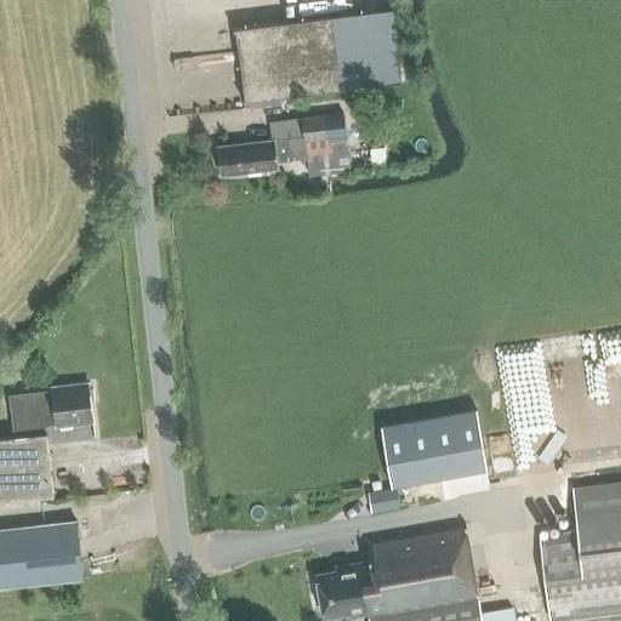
[(240,102),(340,90),(331,17),(231,30),(240,102)]
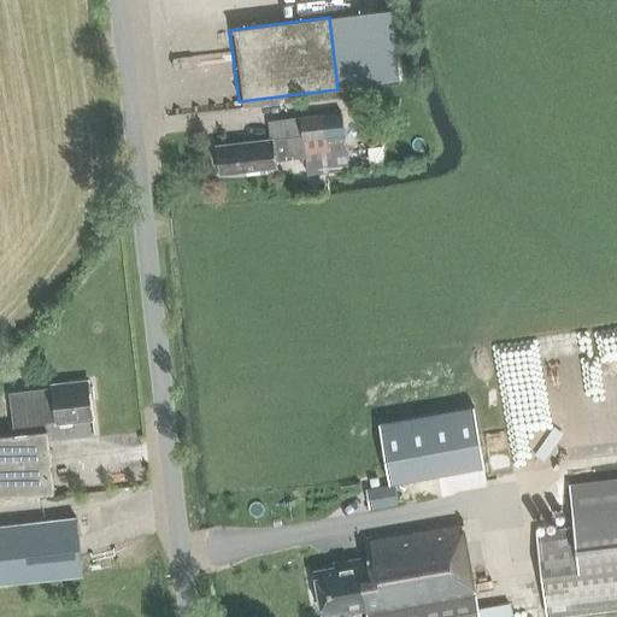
[(271,139),(241,142),(241,146),(217,150),(221,171),(246,168),(246,171),(275,168),(274,157),(287,154),(288,159),(305,157),(330,153),(325,113),(299,117),(269,122),(271,139)]
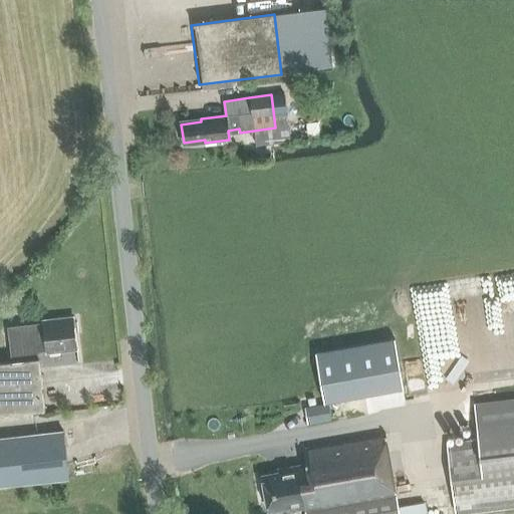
[(11,361),(0,361),(0,415),(44,410),(38,358),(36,358),(35,351),(45,350),(45,351),(48,350),(48,353),(76,350),(72,315),(40,319),(40,322),(31,323),(32,327),(7,330),(11,361)]
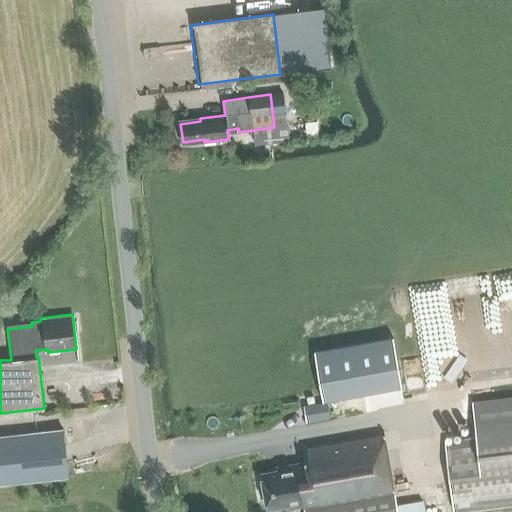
[(401,363),(322,377),(327,403),(303,407),(305,421),(409,404),(401,363)]
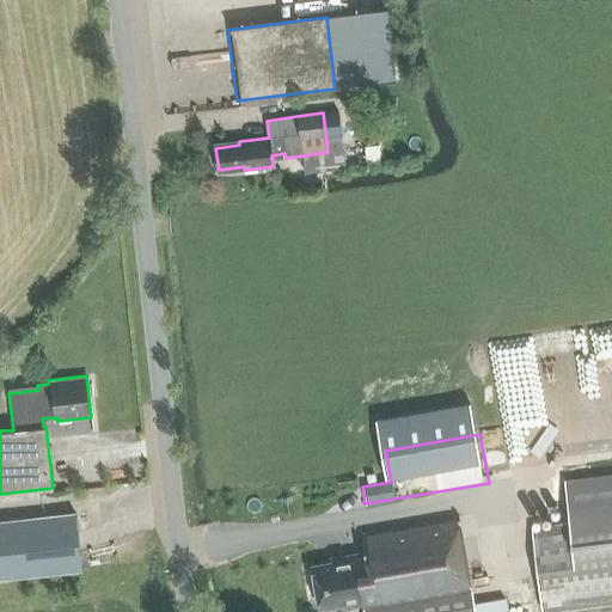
[(569,522),(532,527),(542,610),(611,600),(611,476),(564,482),(569,522)]
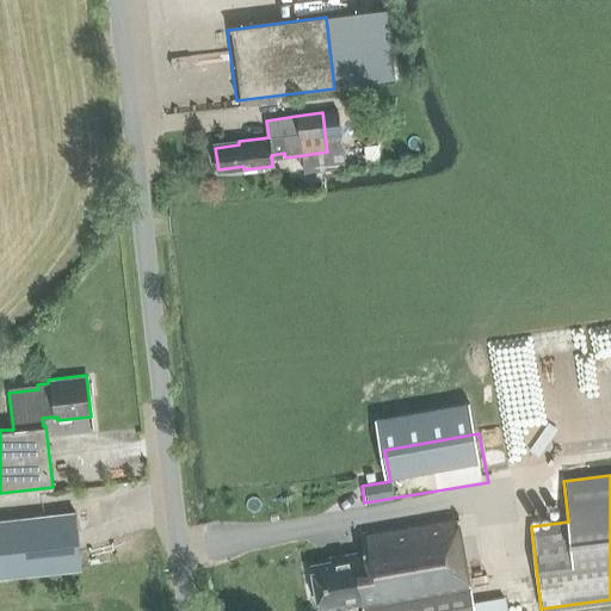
[(74,512),(0,520),(0,578),(80,569),(74,512)]
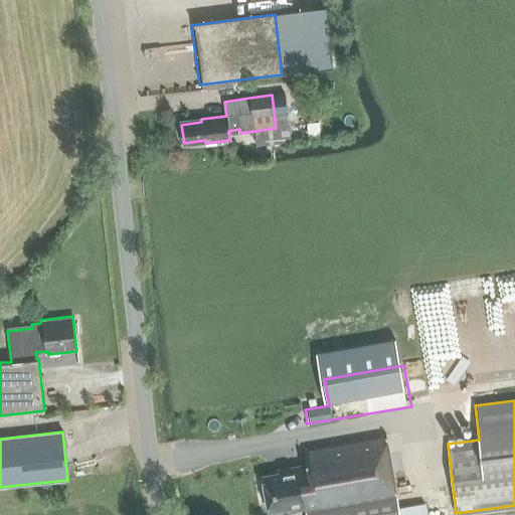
[(299,465),(277,468),(278,471),(260,474),(267,514),(289,510),(290,513),(305,511),(305,514),(425,514),(424,503),(398,508),(386,435),(303,449),(306,465),(300,466),(299,465)]
